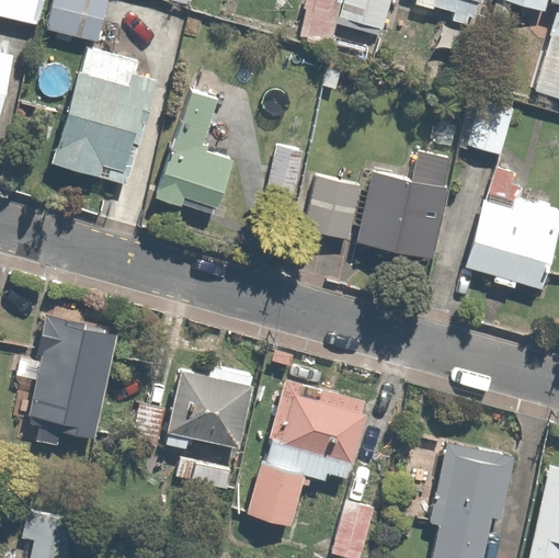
[(44,0),(0,0),(0,16),(40,24),(44,0)]
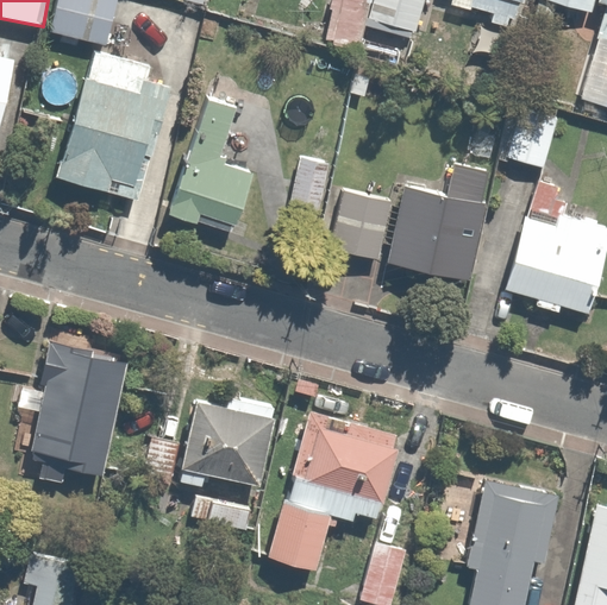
[(57,0),(51,26),(117,43),(127,0),(57,0)]
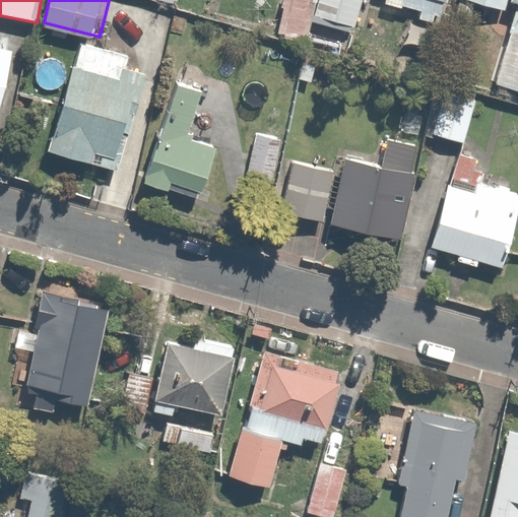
[(306,45),(313,0),(281,0),(275,39),(306,45)]
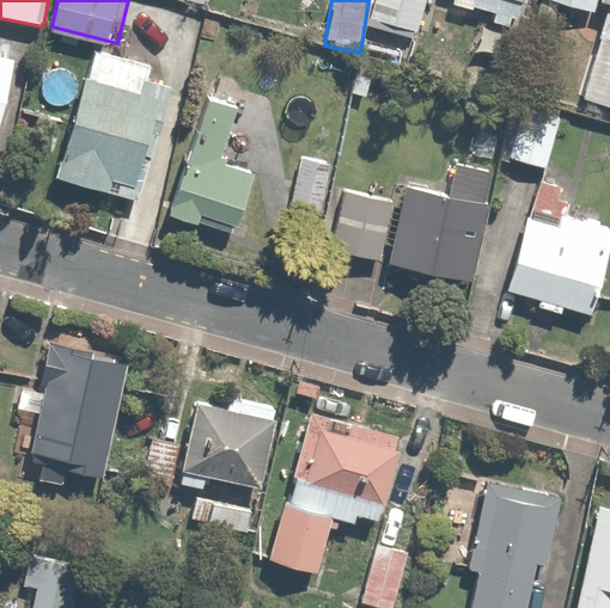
[(418,41),(428,0),(378,0),(371,26),(418,41)]
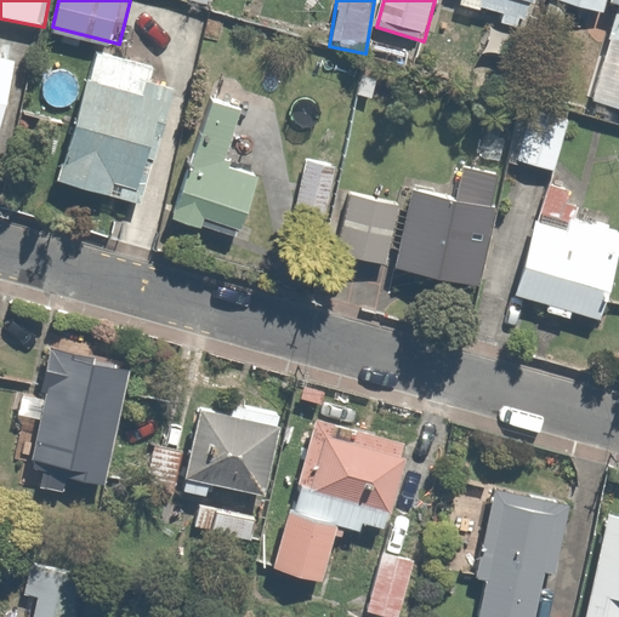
[(454,0),(454,3),(501,16),(499,23),(521,29),(528,0),(454,0)]
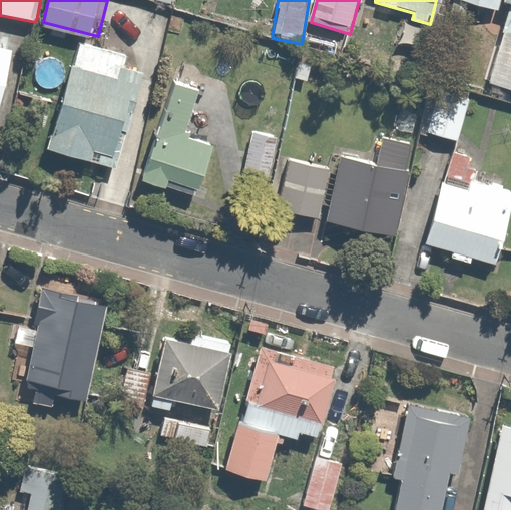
[(457,0),(495,9),(497,0),(457,0)]
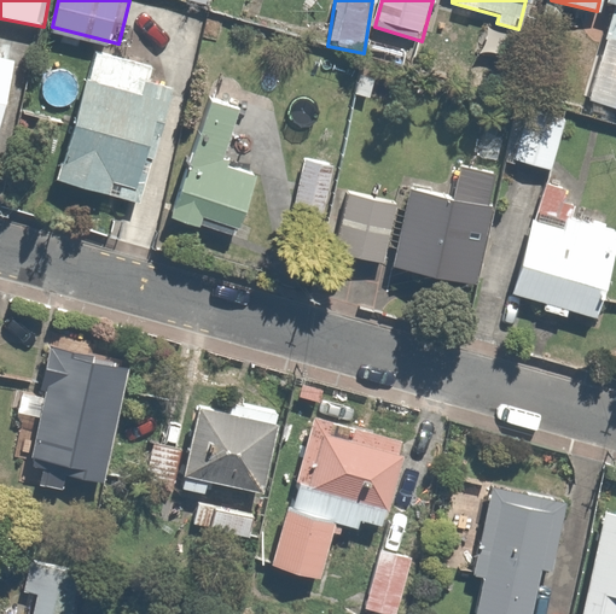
[(615,0),(608,0),(615,3),(615,6),(588,99),(615,106),(615,0)]
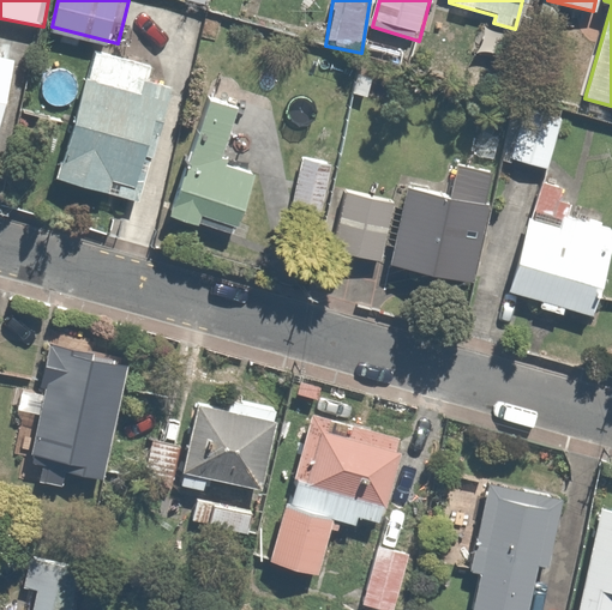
[(171,68),(95,48),(60,177),(137,198),(171,68)]
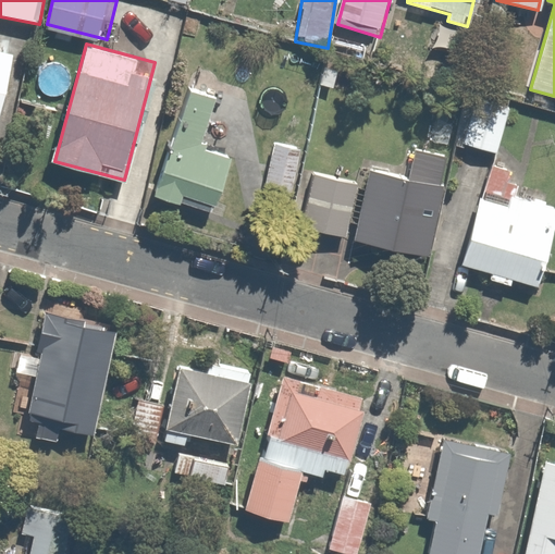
[(0,114),(13,54),(0,51),(0,114)]
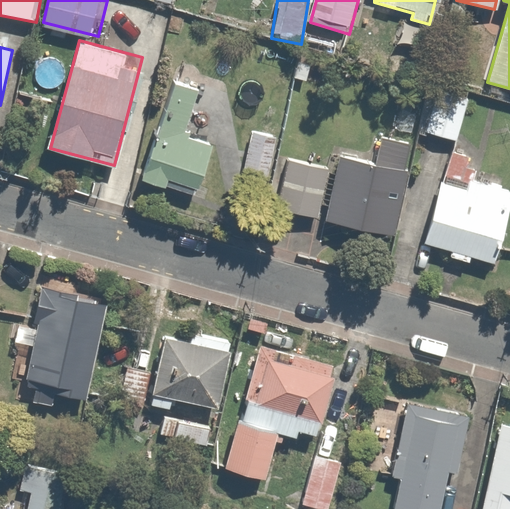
[(136,179),(167,192),(171,183),(195,194),(216,145),(184,132),(201,93),(176,82),(136,179)]
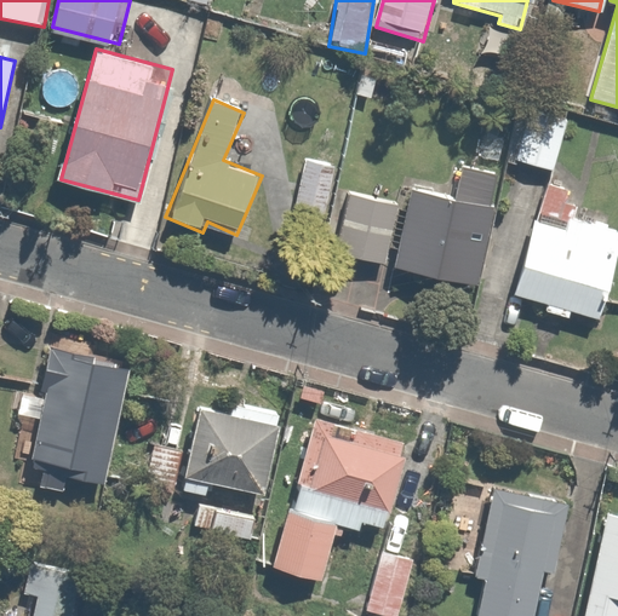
[(556,171),(568,122),(518,110),(505,159),(556,171)]
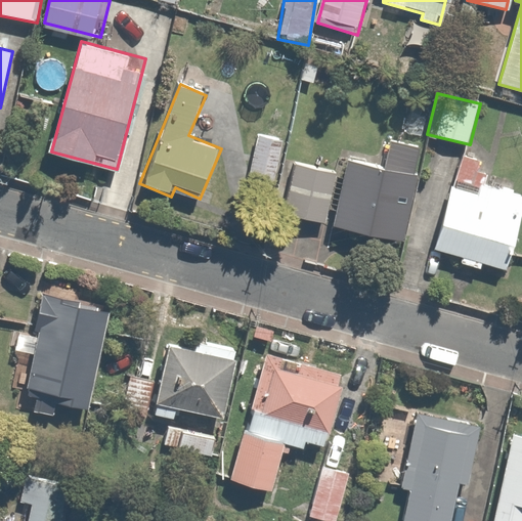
[(288,142),(257,134),(244,181),(275,189),(288,142)]
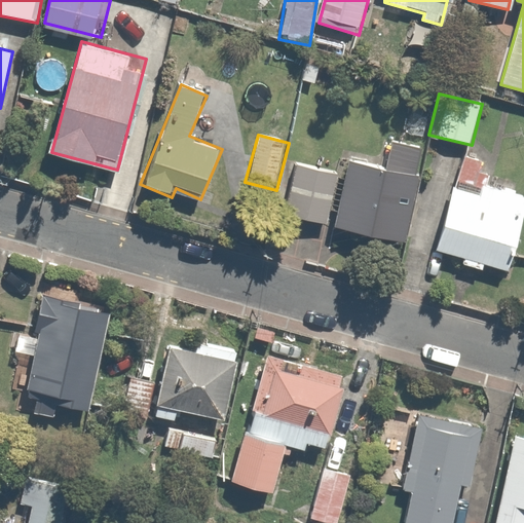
[(387,165),(345,157),(332,228),(405,241),(422,149),(391,143),(387,165)]
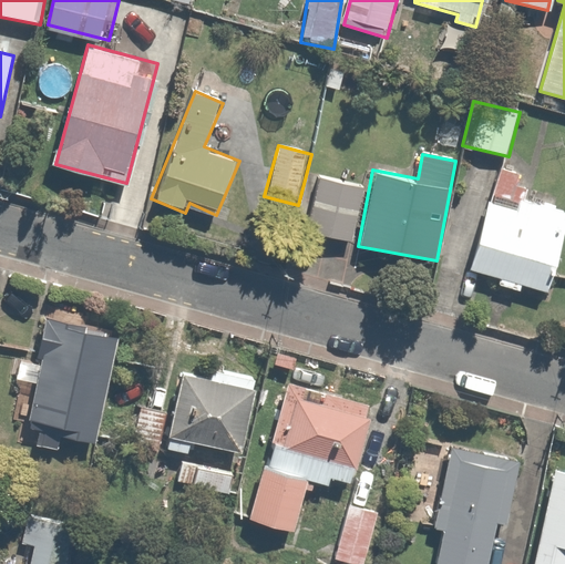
[(564,208),(525,196),(532,175),(501,165),(468,269),(548,295),(564,243),(564,208)]
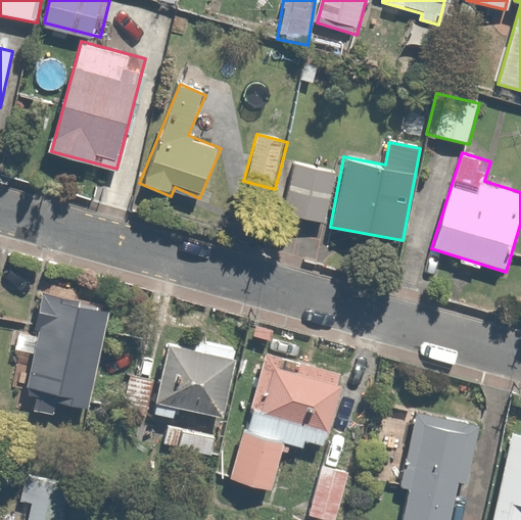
[(328,222),(337,169),(291,160),(282,215),(328,222)]
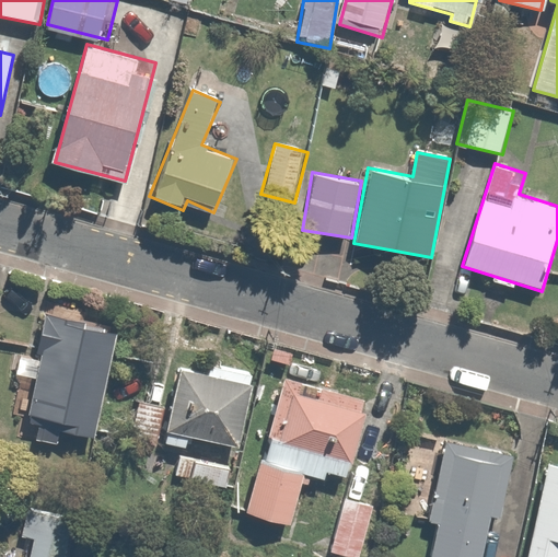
[(62,433),(101,439),(118,324),(43,312),(23,440),(60,445),(62,433)]
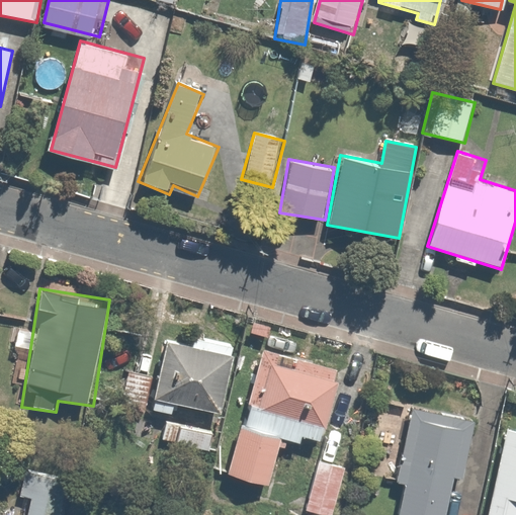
[(197,335),(195,344),(164,339),(152,408),(227,422),(240,352),(234,351),(235,342),(197,335)]
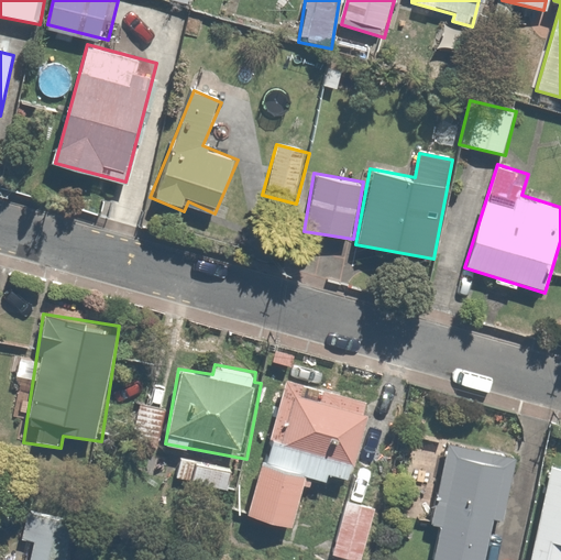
[(307,473),(350,485),(373,404),(290,381),(253,514),(293,525),(307,473)]
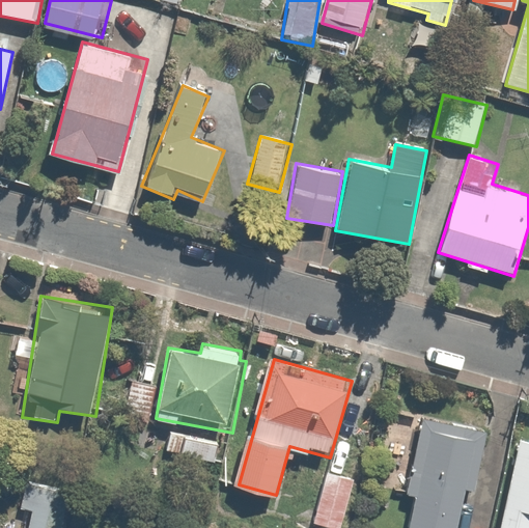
[(145,437),(155,383),(131,379),(122,433),(145,437)]
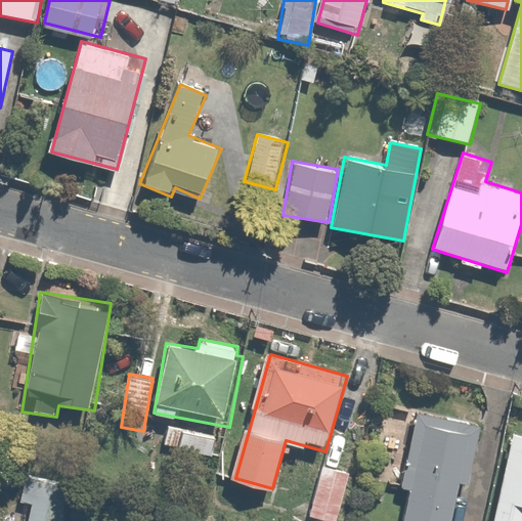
[(412,417),(395,487),(408,490),(401,520),(452,520),(475,432),(412,417)]
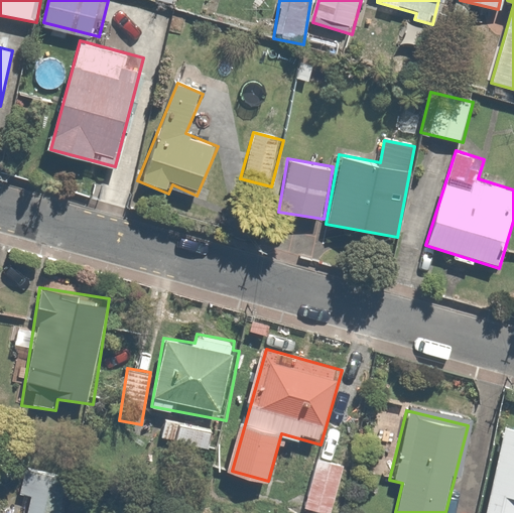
[(513,424),(509,423),(485,512),(513,512),(513,424)]
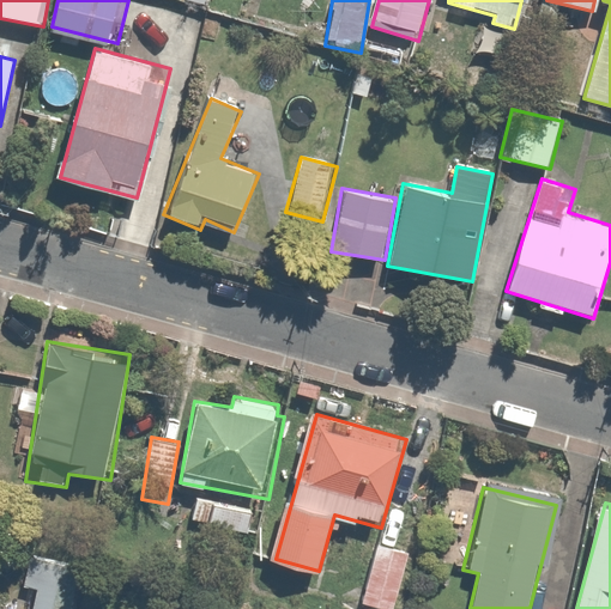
[(395,608),(411,550),(380,542),(362,608),(395,608)]
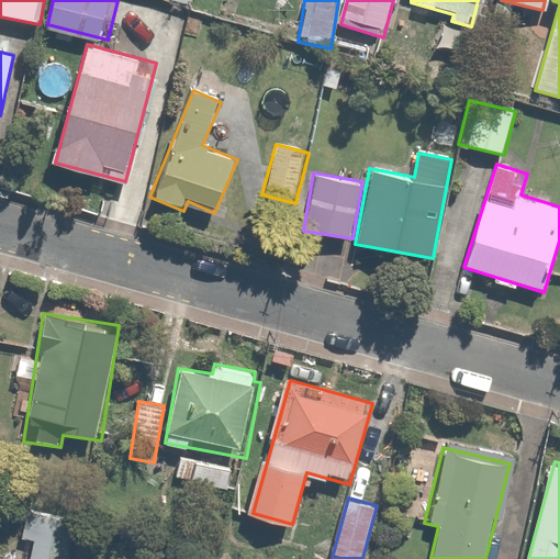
[(20,514),(14,538),(22,540),(18,558),(53,558),(60,524),(20,514)]
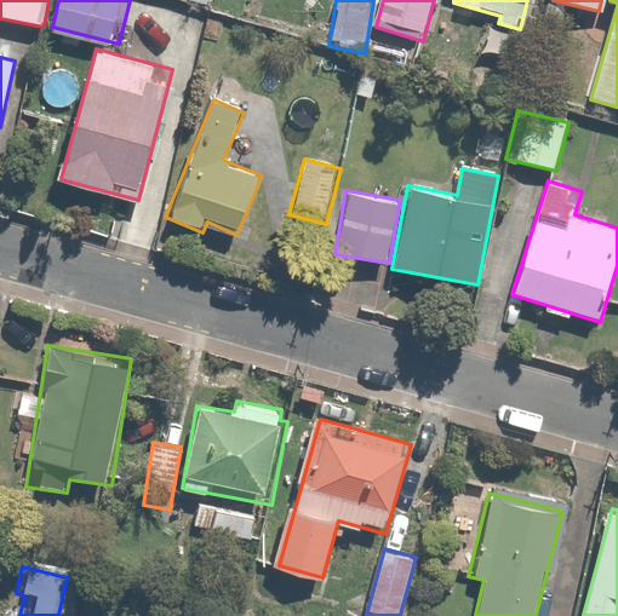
[(10,615),(13,600),(0,597),(0,615),(10,615)]
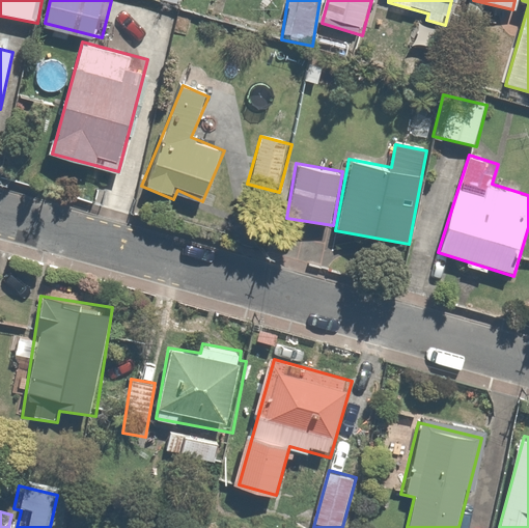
All buildings are outlined.
